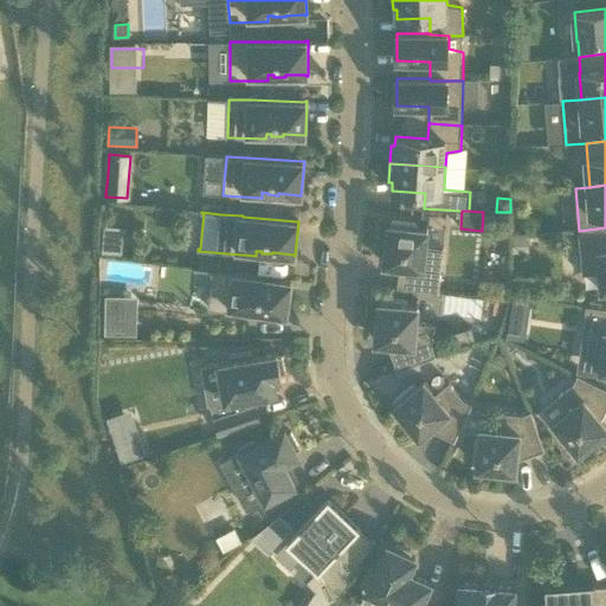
[(392,221),(392,225),(388,225),(385,264),(400,265),(398,288),(439,291),(444,249),(426,246),(427,230),(417,229),(417,224),(392,221)]
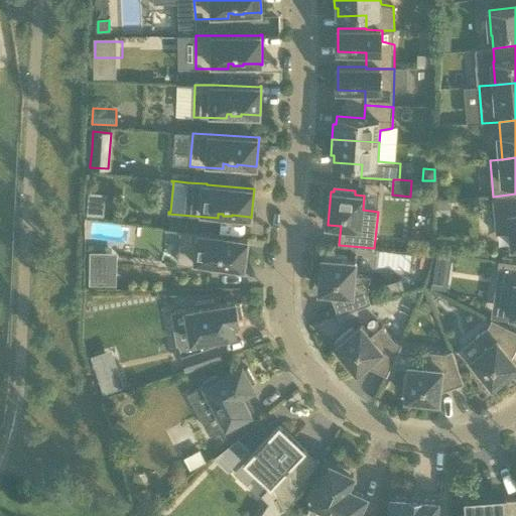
[(103,216),(105,196),(91,194),(89,215),(103,216)]
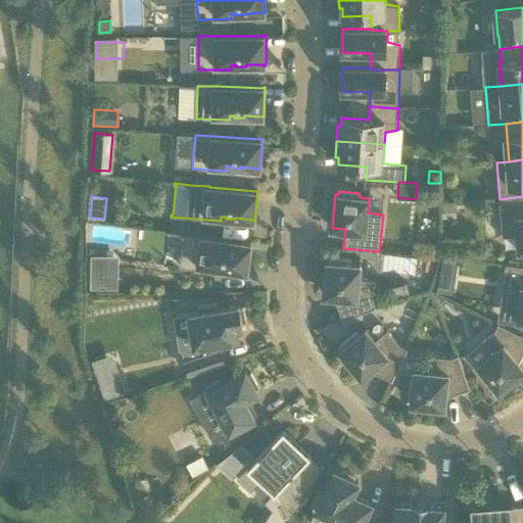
[(522,196),(500,199),(503,237),(518,235),(519,250),(522,249),(522,196)]
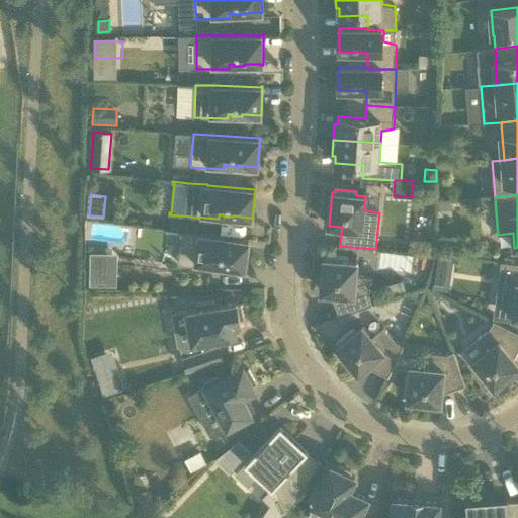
[(438,203),(438,216),(452,216),(451,203),(438,203)]
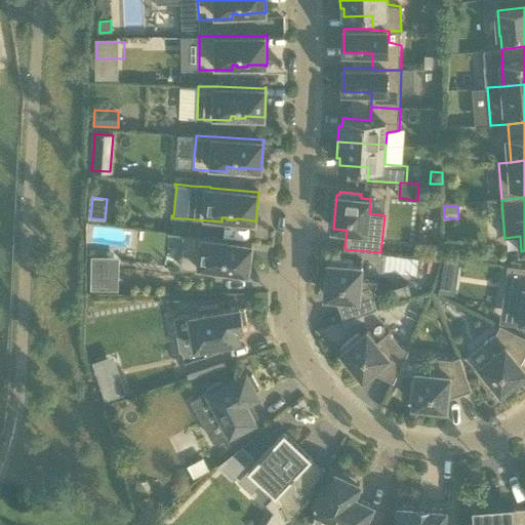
[(185,235),(185,236),(180,268),(213,273),(214,268),(219,269),(219,270),(229,272),(229,270),(247,273),(248,273),(252,244),(251,243),(251,244),(204,238),(204,237),(203,237),(185,235)]
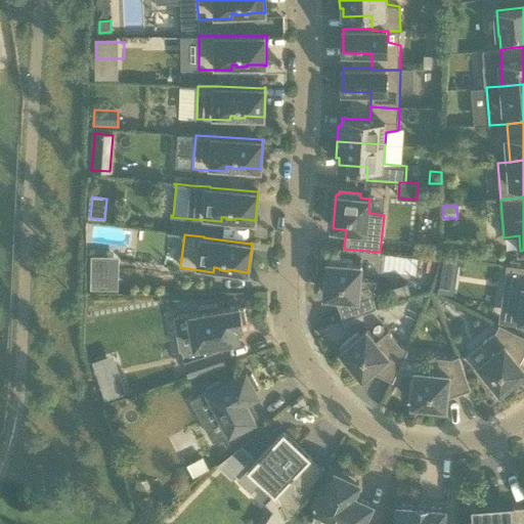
[(119,290),(120,257),(91,256),(90,289),(119,290)]
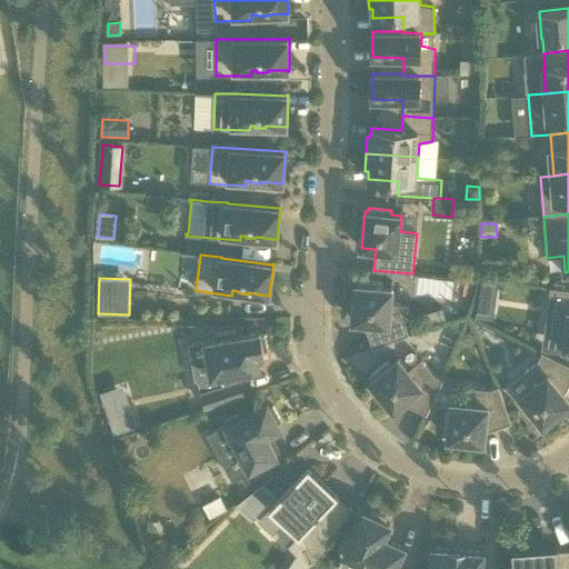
[(498,281),(480,279),(477,307),(495,309),(498,281)]
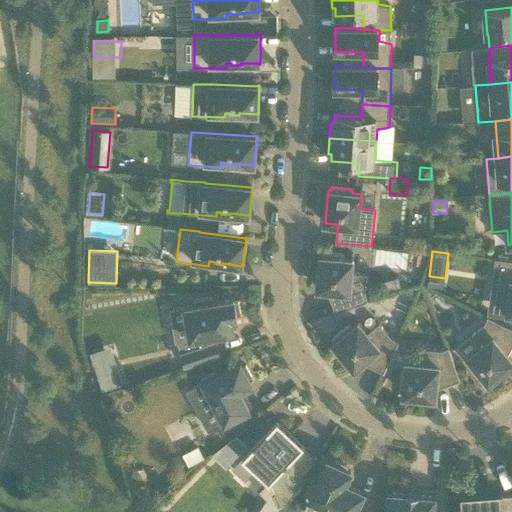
[(330,297),(336,313),(368,301),(365,294),(367,275),(352,273),(353,259),(344,258),(344,255),(323,253),(323,256),(320,256),(317,289),(331,290),(330,297)]
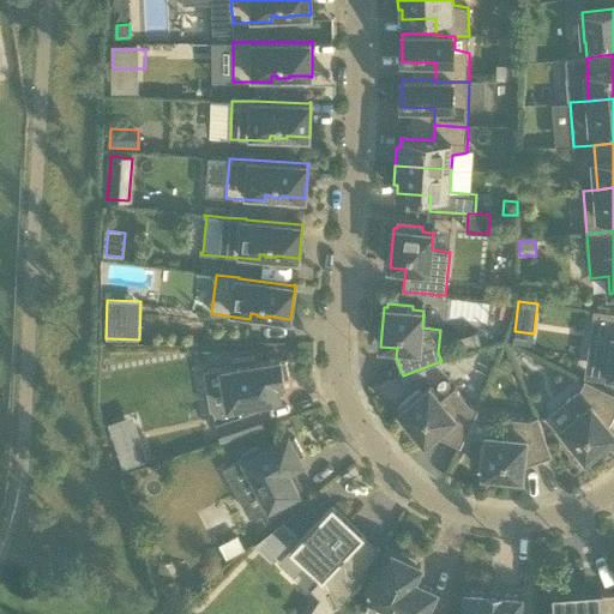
[(613,375),(613,313),(595,311),(589,354),(611,357),(608,374),(613,375)]
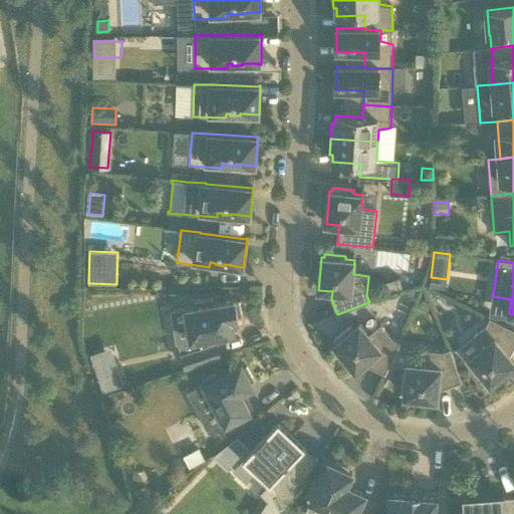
[(195,302),(196,307),(187,308),(187,310),(186,310),(191,341),(195,340),(196,350),(183,355),(187,368),(222,357),(217,343),(215,344),(214,337),(236,333),(234,321),(239,320),(238,317),(242,316),(240,302),(236,303),(235,300),(214,304),(213,299),(195,302)]
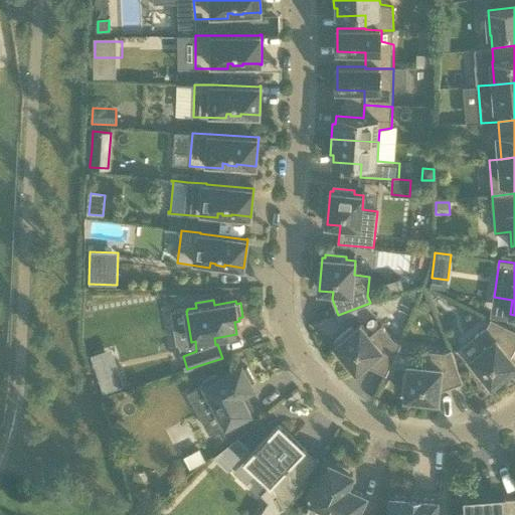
[(477,366),(474,369),(488,385),(490,383),(492,385),(514,365),(514,361),(509,354),(514,349),(514,348),(514,330),(491,319),(488,326),(473,338),(482,350),(471,359),(477,366)]
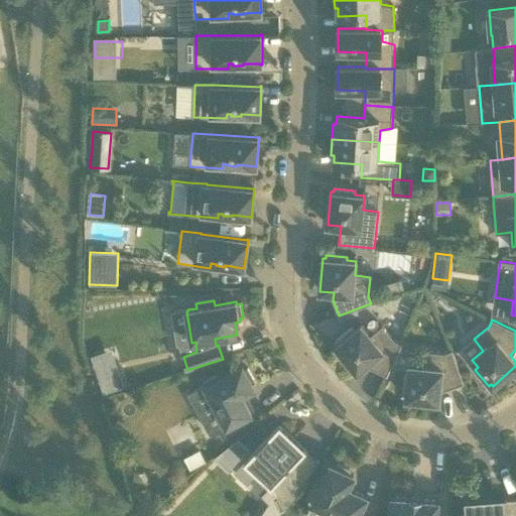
[(362,325),(354,331),(352,329),(336,342),(338,345),(336,346),(357,371),(367,363),(372,368),(387,375),(402,344),(395,341),(382,327),(371,336),(362,325)]
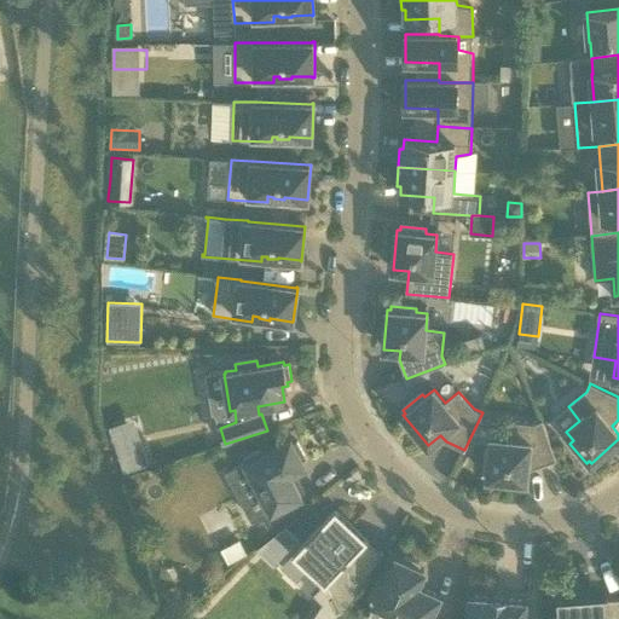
[(484,475),(487,475),(487,478),(527,481),(528,466),(537,467),(556,460),(543,421),(533,424),(510,422),(509,440),(491,438),(490,450),(486,450),(484,475)]
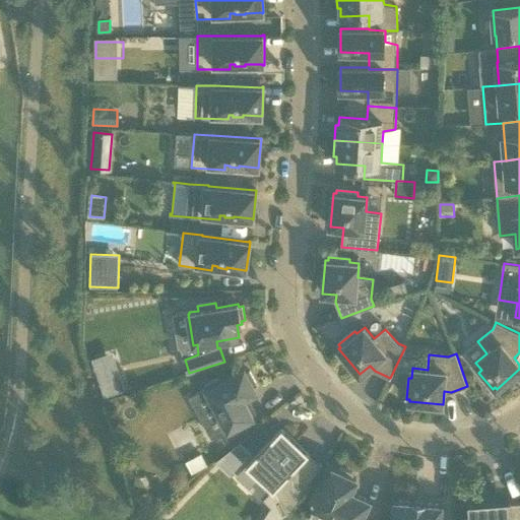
[(204,390),(225,431),(254,415),(244,397),(256,391),(254,386),(257,384),(250,372),(247,373),(245,369),(220,382),(218,378),(205,385),(207,388),(204,390)]
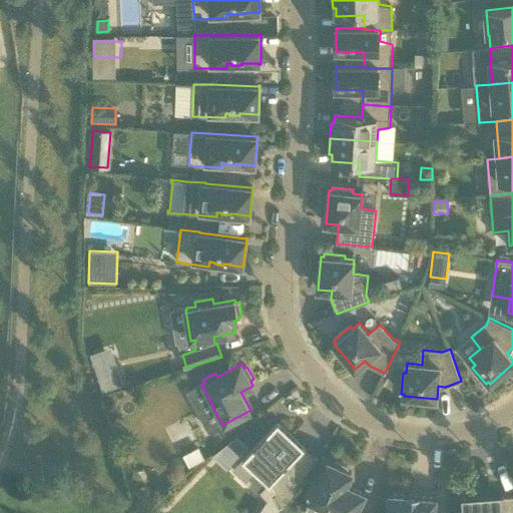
[(119,372),(99,379),(104,392),(123,385),(119,372)]
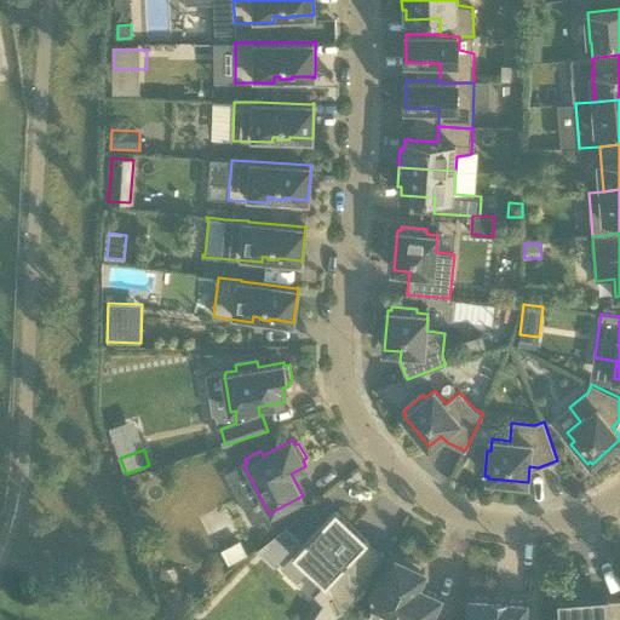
[(333,593),(344,614),(383,556),(365,544),(369,538),(337,507),(294,554),(336,591),(333,593)]
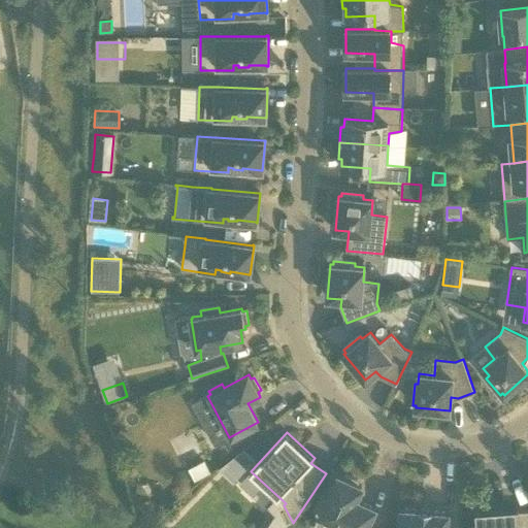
[(195,482),(210,472),(204,461),(189,469),(195,482)]
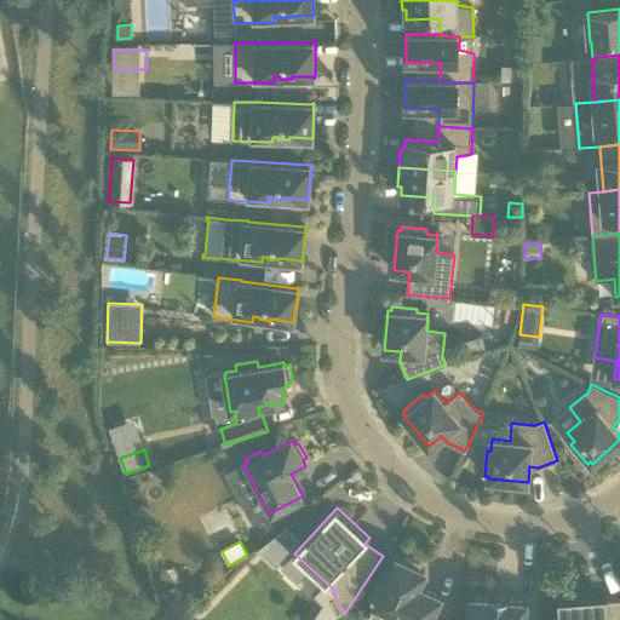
[(373,603),(375,604),(377,604),(374,609),(399,619),(437,619),(431,616),(441,597),(418,587),(425,572),(419,569),(422,564),(406,558),(403,562),(397,560),(384,589),(380,587),(373,603)]
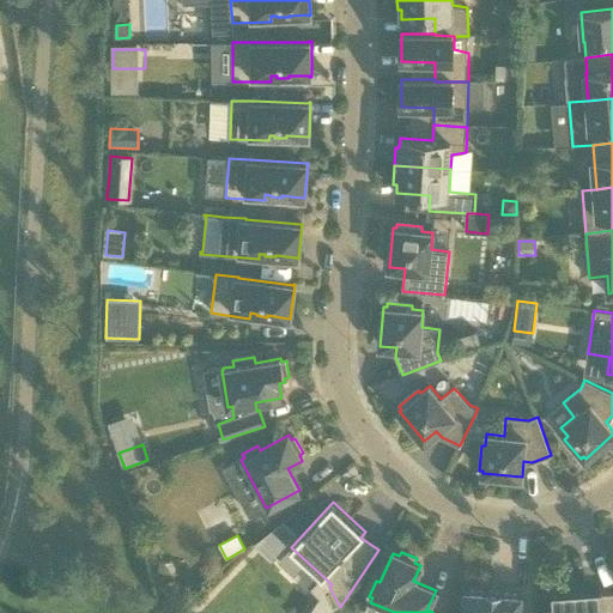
[(553,593),(553,612),(612,612),(612,593),(602,594),(602,589),(553,593)]
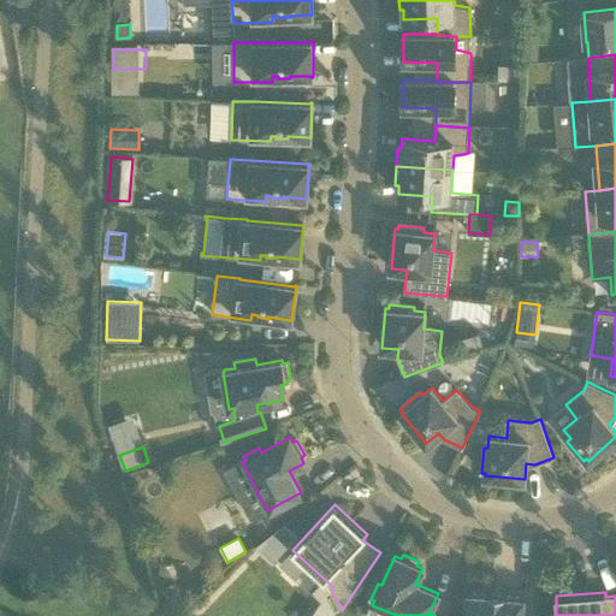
[(469,593),(466,615),(522,615),(525,598),(469,593)]
